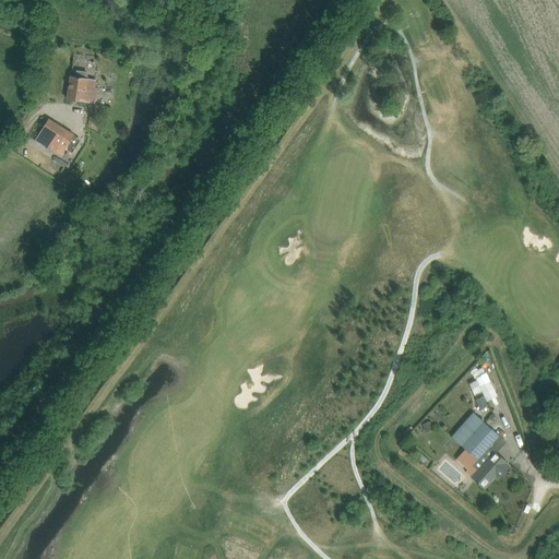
[(373,37),(369,44),(375,48),(380,42),(373,37)]
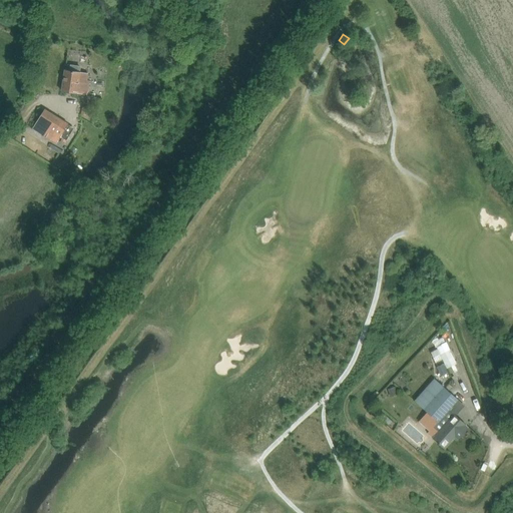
[(64,70),(61,91),(71,92),(82,94),(83,87),(88,88),(90,80),(87,80),(88,73),(80,72),(81,66),(70,64),(69,71),(64,70)]
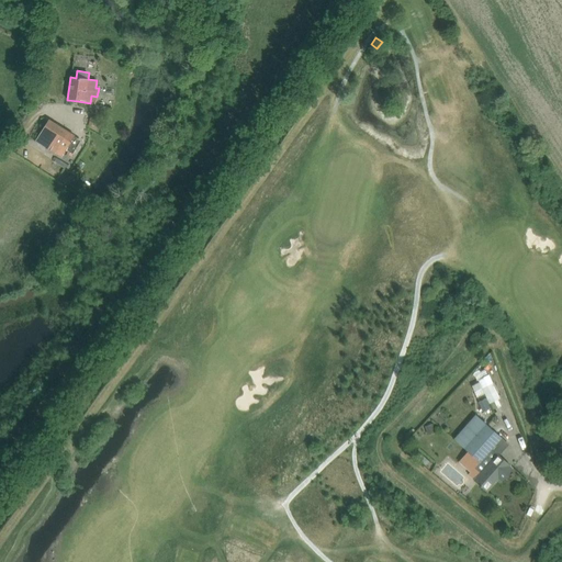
[(90,116),(89,125),(97,126),(98,117),(90,116)]
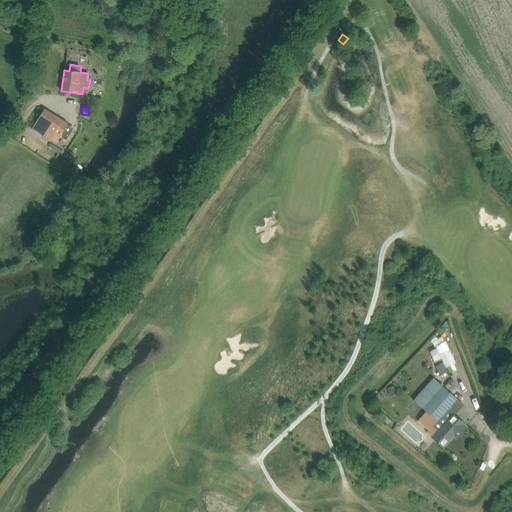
[(68,125),(43,110),(32,128),(56,144),(60,138),(66,142),(74,130),(68,126),(68,125)]
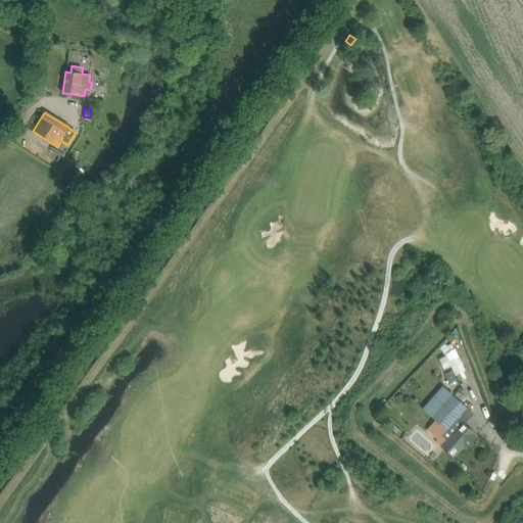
[(445,354),(439,359),(441,363),(443,362),(447,360),(453,369),(454,371),(453,371),(445,374),(449,383),(456,379),(455,375),(465,370),(455,348),(445,353),(445,354)]
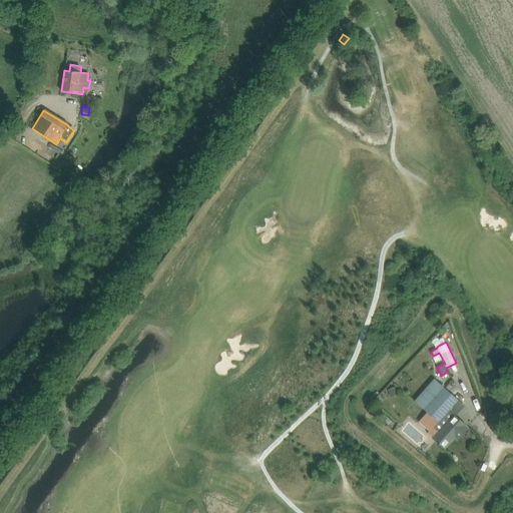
[(414,401),(437,421),(438,422),(448,411),(458,399),(434,378),(414,401)]
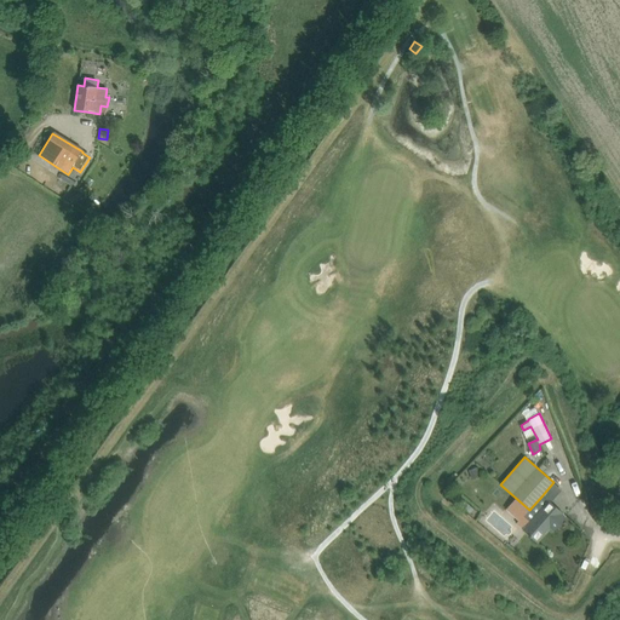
[(477,469),(470,471),(472,480),(480,477),(477,469)]
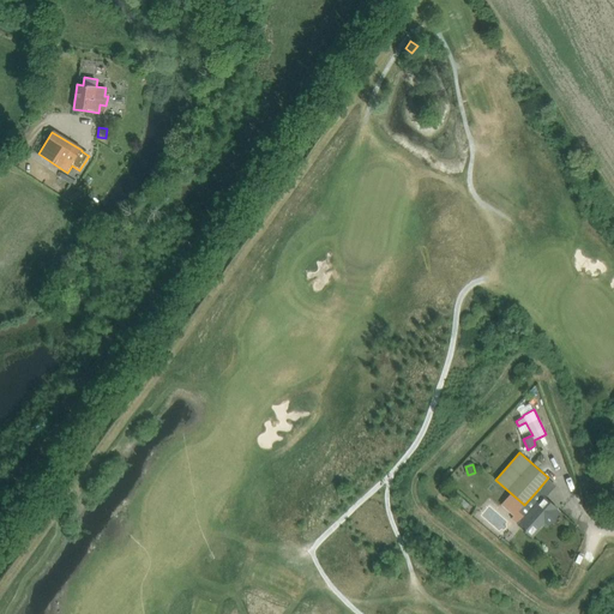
[(450,487),(446,492),(456,500),(461,495),(450,487)]
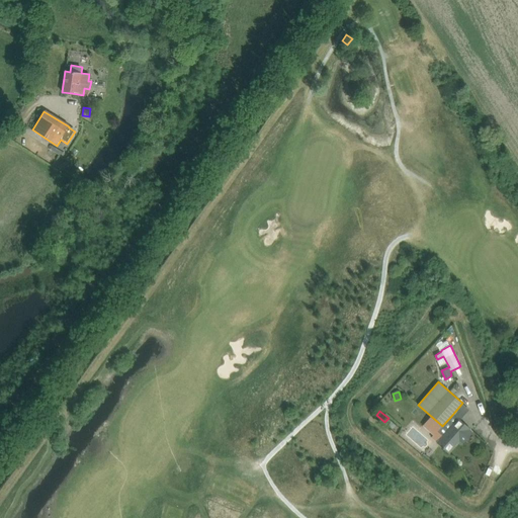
[(437,442),(441,445),(448,452),(462,437),(465,439),(471,432),(468,429),(469,429),(458,419),(457,419),(452,415),(442,426),(441,425),(437,431),(443,436),(437,442)]
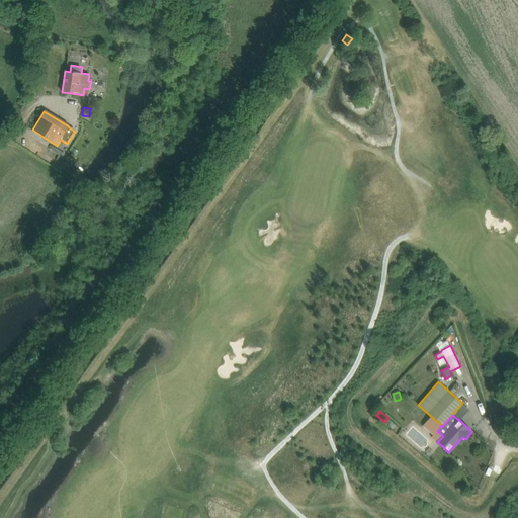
[(391,418),(386,422),(399,433),(403,429),(391,418)]
